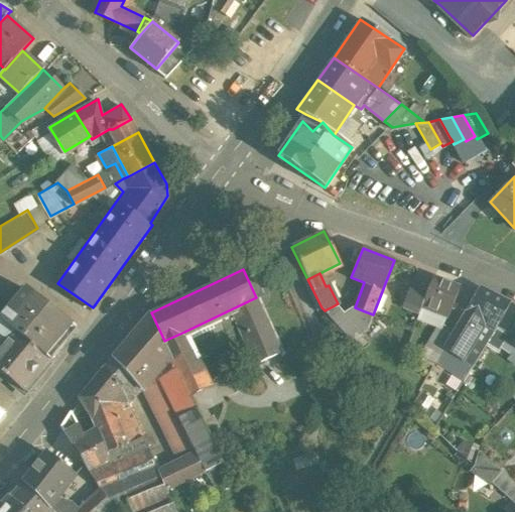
[(457,286),(430,276),(425,290),(419,305),(445,314),(457,286)]
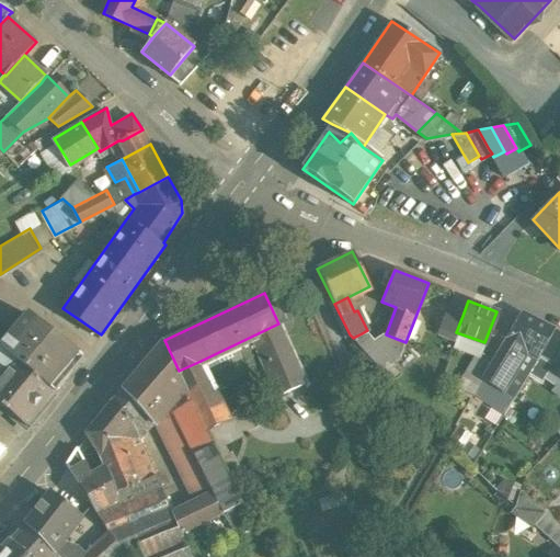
[(463,316),(445,308),(435,332),(453,340),(456,332),(463,316)]
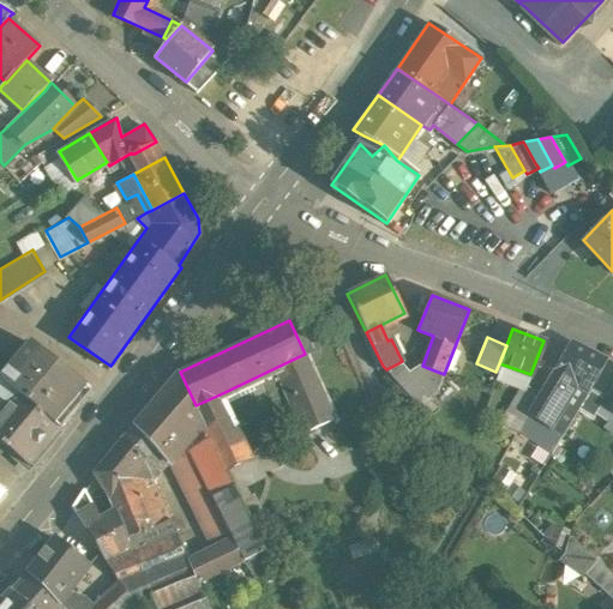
[(62,367),(32,341),(1,377),(59,426),(91,389),(64,365),(62,367)]
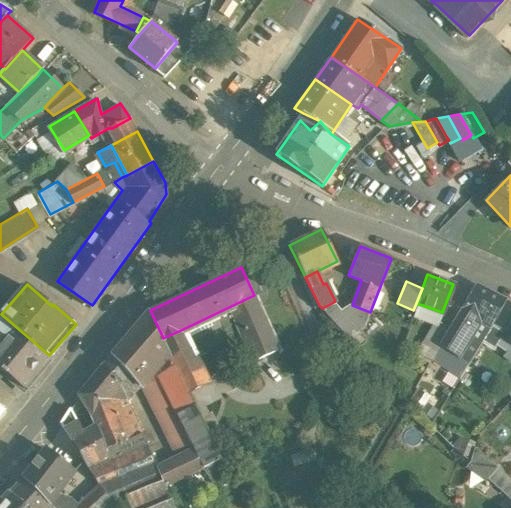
[(504,300),(476,286),(461,312),(474,318),(491,326),(497,317),(494,316),(504,300)]
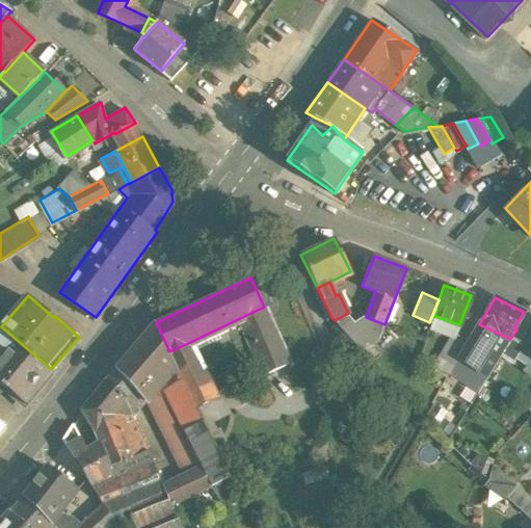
[(264,307),(244,316),(250,333),(268,372),(290,361),(264,307)]
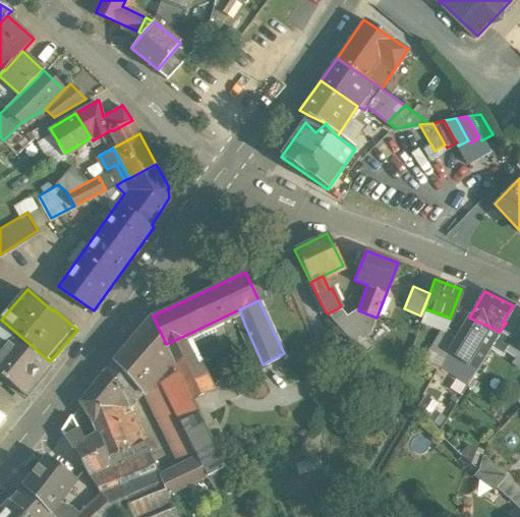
[(519,326),(519,308),(513,305),(503,322),(506,323),(518,329),(519,326)]
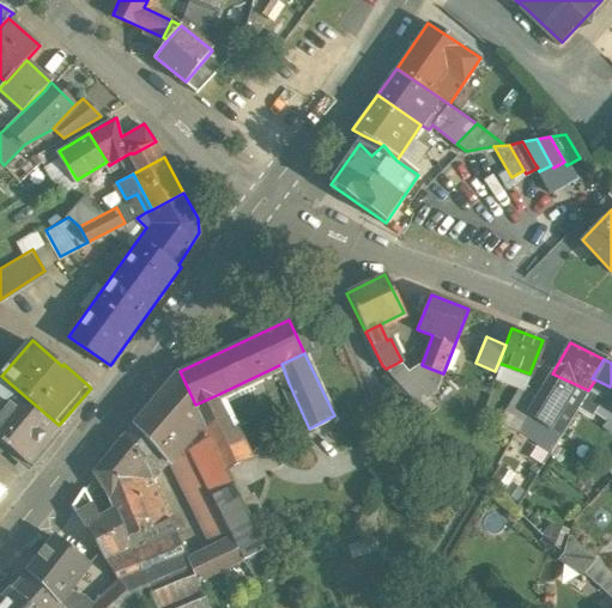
[(407,371),(401,360),(395,364),(400,375),(407,371)]
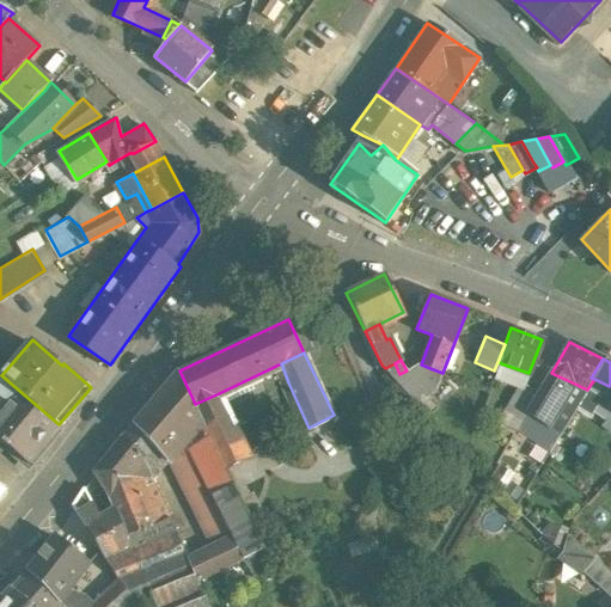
[(281,363),(219,393),(227,411),(288,382),(281,363)]
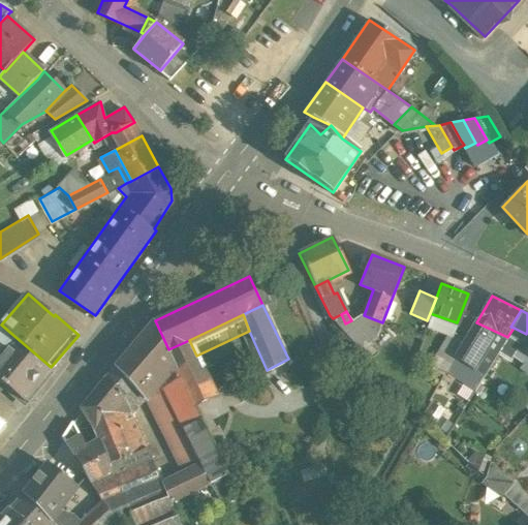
[(364,315),(361,314),(355,316),(358,321),(371,327),(374,319),(364,315)]
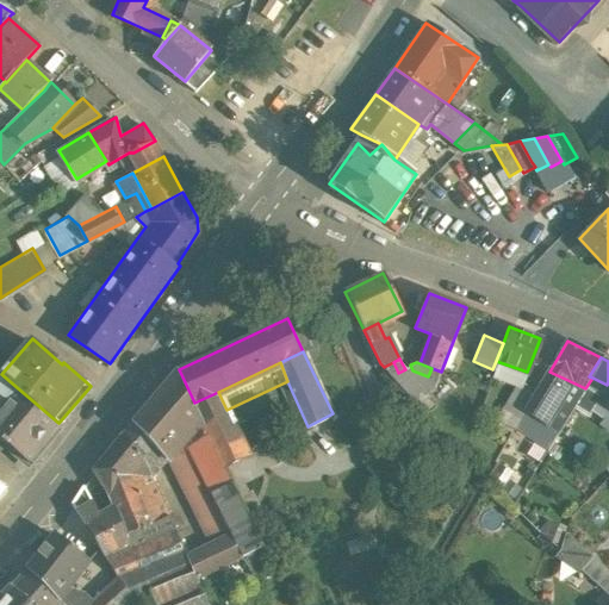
[(179,369),(124,432),(144,455),(153,473),(197,423),(202,417),(194,403),(179,369)]
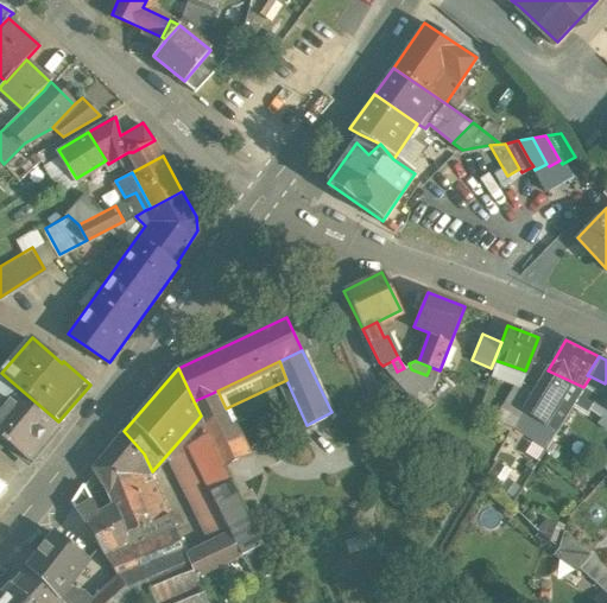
[(563,378),(548,370),(530,399),(545,408),(547,406),(563,378)]
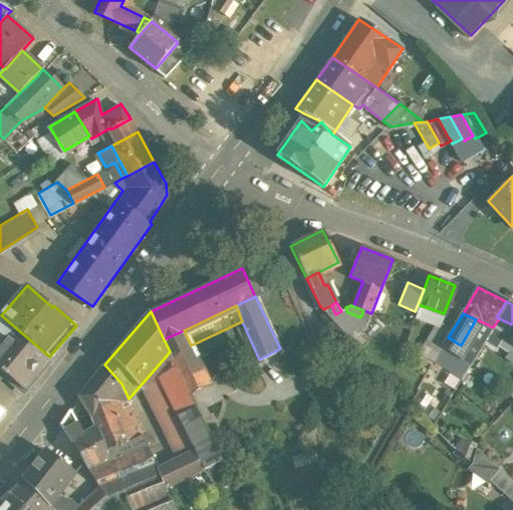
[(1,315),(0,314),(0,335),(3,338),(0,341),(0,366),(2,368),(24,388),(49,356),(1,315)]
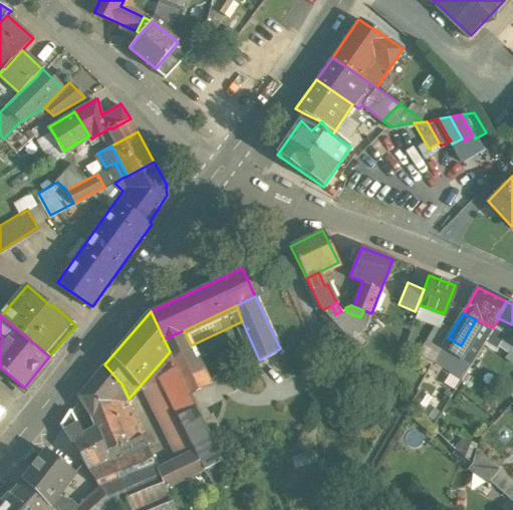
[(184,330),(164,339),(170,351),(197,408),(216,398),(210,384),(191,345),(184,330)]
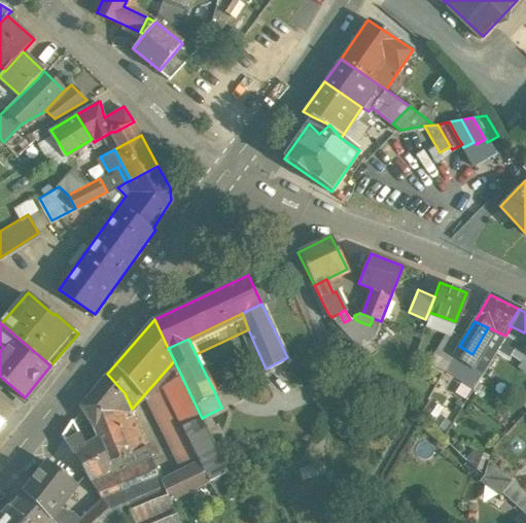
[(472,354),(459,346),(454,354),(484,372),(490,361),(474,352),(472,354)]
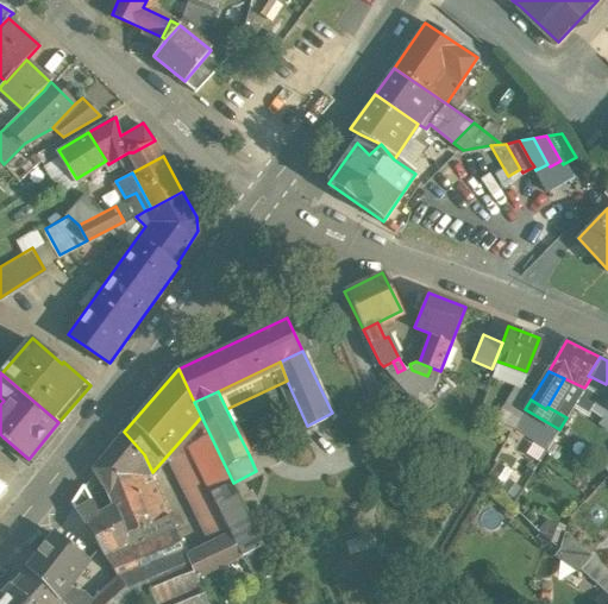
[(204,435),(188,444),(232,533),(240,553),(242,553),(243,552),(252,570),(271,561),(233,483),(201,416),(196,422),(204,435)]
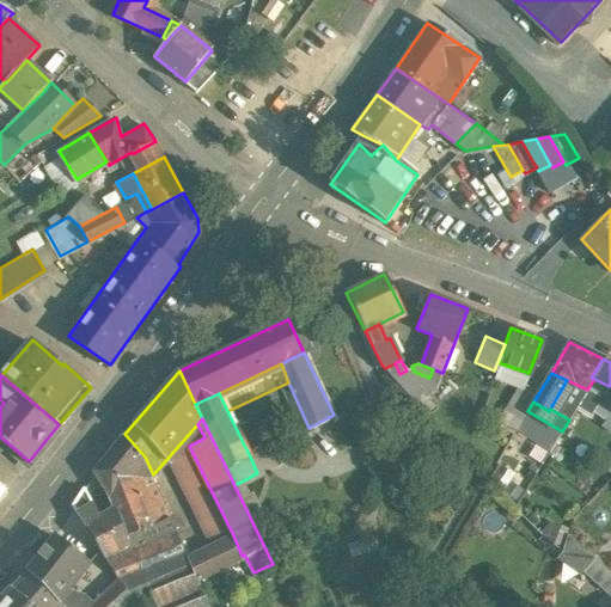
[(145,457),(124,434),(97,470),(105,480),(117,507),(122,516),(164,501),(153,474),(145,457)]
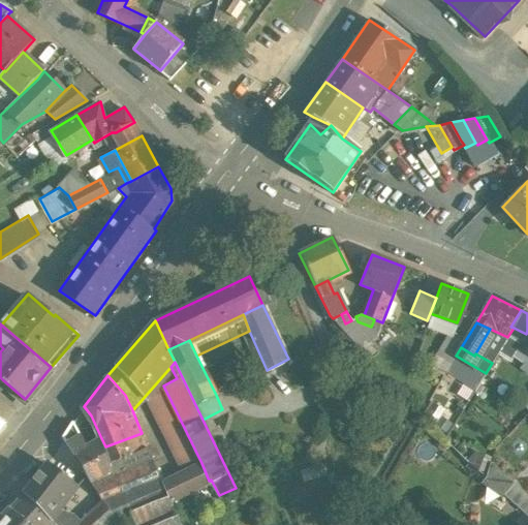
[(229,405),(223,392),(216,395),(222,409),(229,405)]
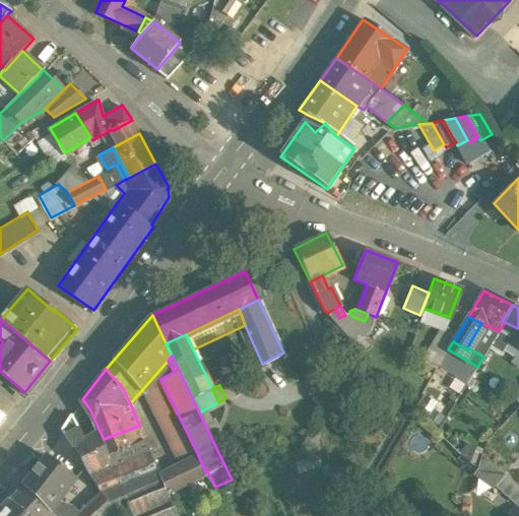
[(86,439),(74,412),(64,428),(75,446),(86,439)]
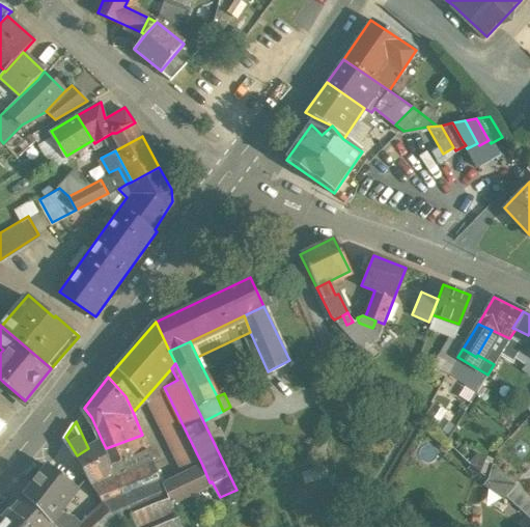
[(142,435),(106,448),(112,467),(113,467),(131,508),(134,515),(139,526),(184,526),(177,511),(176,511),(171,501),(164,483),(158,470),(142,435)]
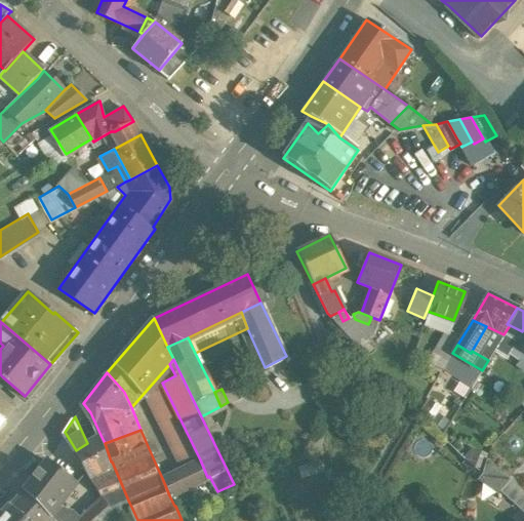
[(105,443),(101,435),(87,443),(99,469),(112,462),(105,443)]
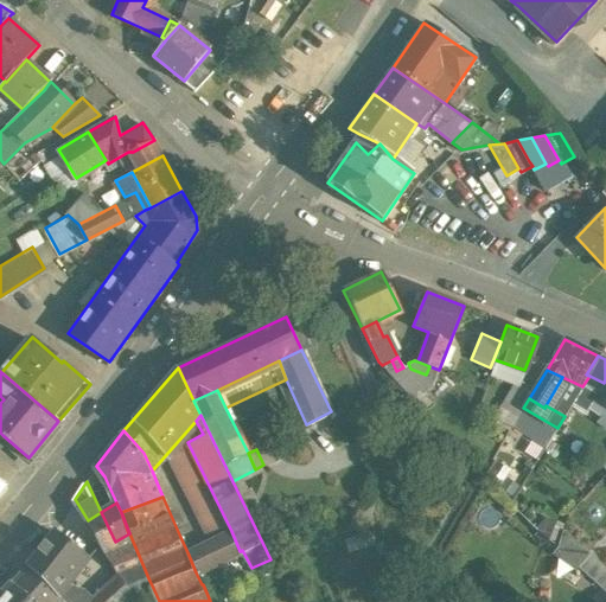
[(101,512),(88,520),(104,548),(115,542),(101,512)]
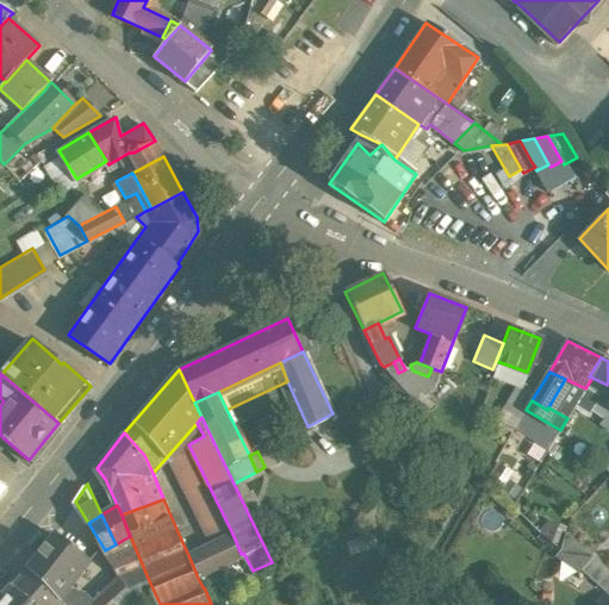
[(54,531),(26,566),(57,596),(66,586),(88,557),(54,531)]
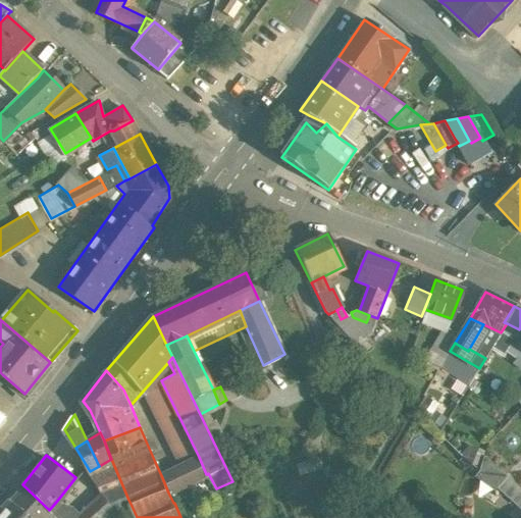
[(168,472),(161,475),(168,493),(206,474),(199,457),(168,472)]
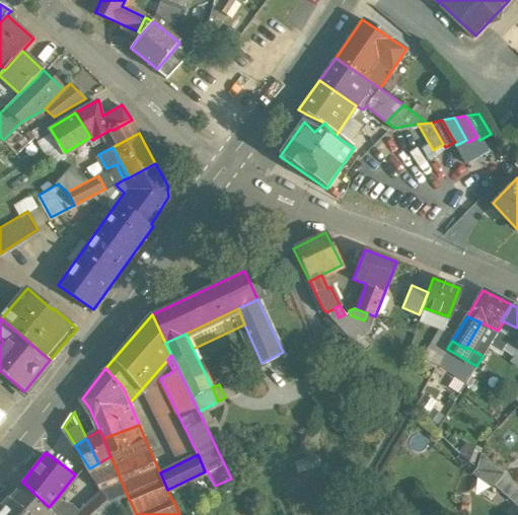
[(98,463),(89,468),(101,491),(112,504),(128,497),(111,456),(98,463)]
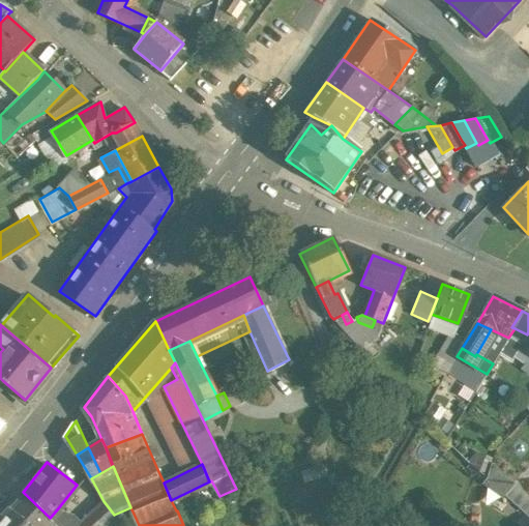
[(165,466),(157,469),(164,483),(171,479),(165,466)]
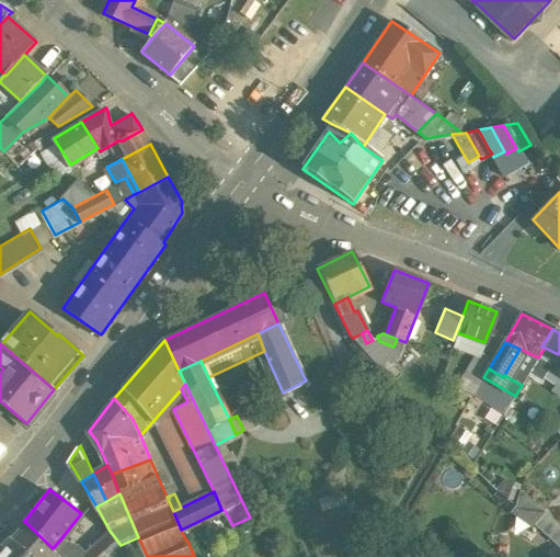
[(559,523),(546,511),(535,524),(559,546),(559,523)]
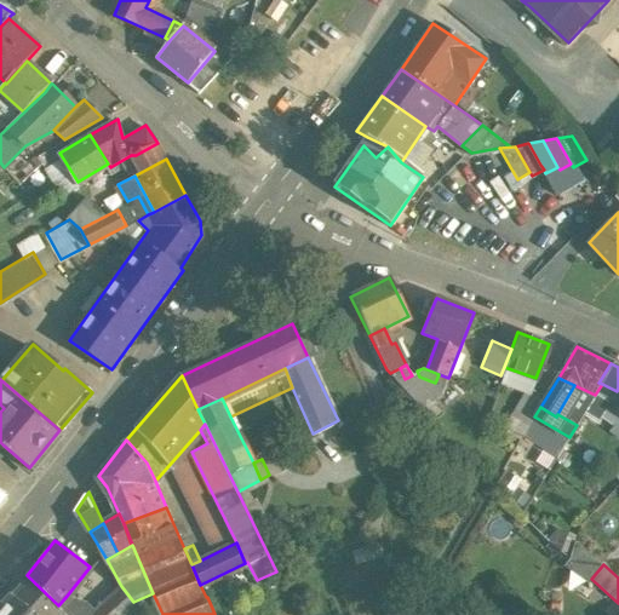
[(58,605),(27,575),(11,595),(33,614),(64,614),(66,614),(58,605)]
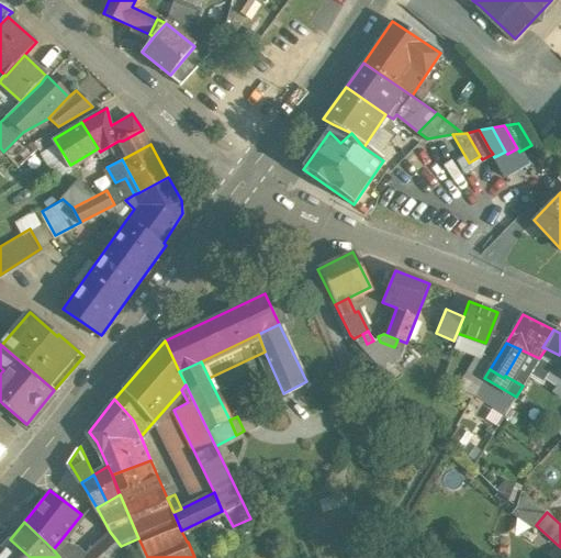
[(121,546),(110,532),(97,545),(109,557),(112,557),(122,549),(121,546)]
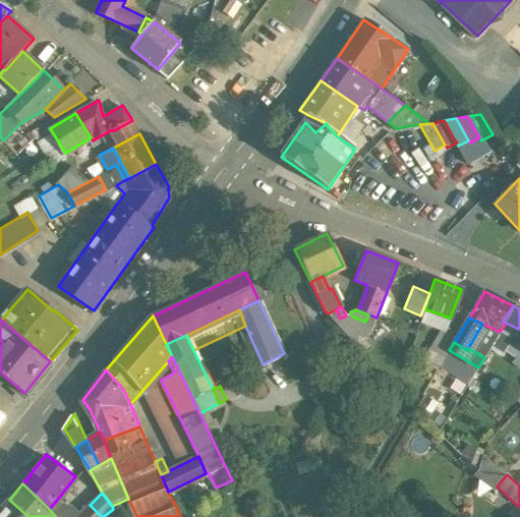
[(128,499),(112,506),(113,509),(115,512),(131,505),(128,499)]
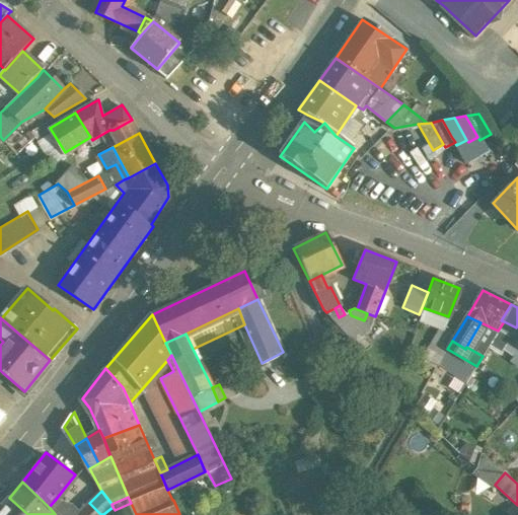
[(27,514),(9,498),(0,507),(0,514),(27,514)]
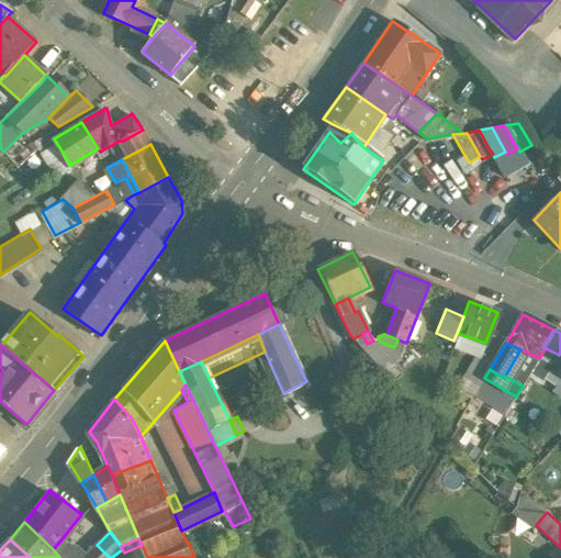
[(75,546),(60,540),(53,549),(59,557),(60,557),(83,557),(86,556),(75,546)]
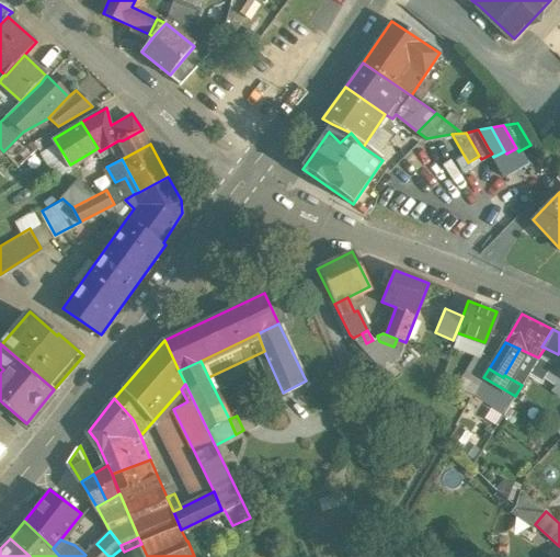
[(109,556),(96,544),(86,555),(83,556),(109,556)]
